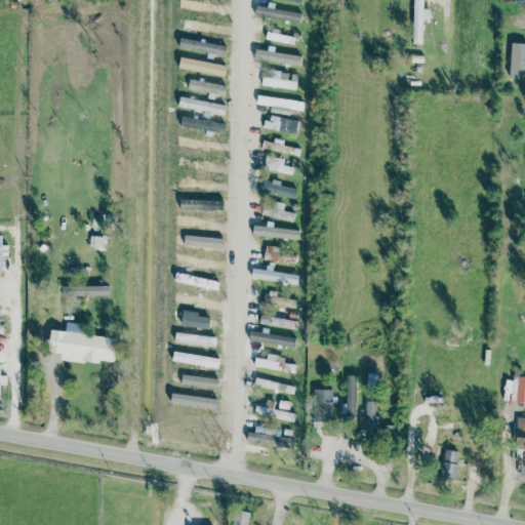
[(421,18),(429,18),(429,9),(422,8),(422,0),(412,0),(412,43),(421,44),(421,18)]
